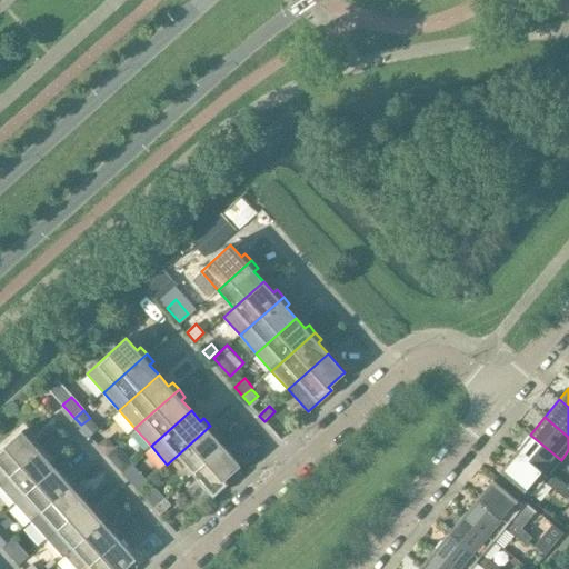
[(210,426),(177,456),(193,473),(222,447),(213,436),(217,432),(210,426)]
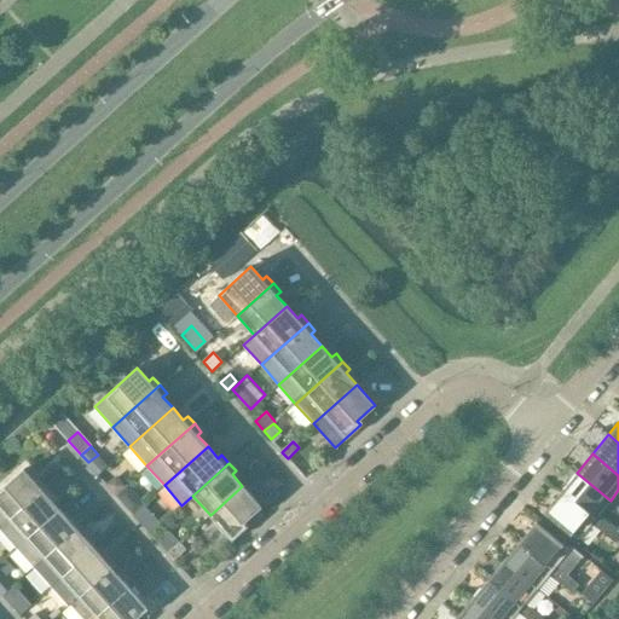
[(0,526),(46,486),(39,479),(35,482),(23,469),(0,490),(0,526)]
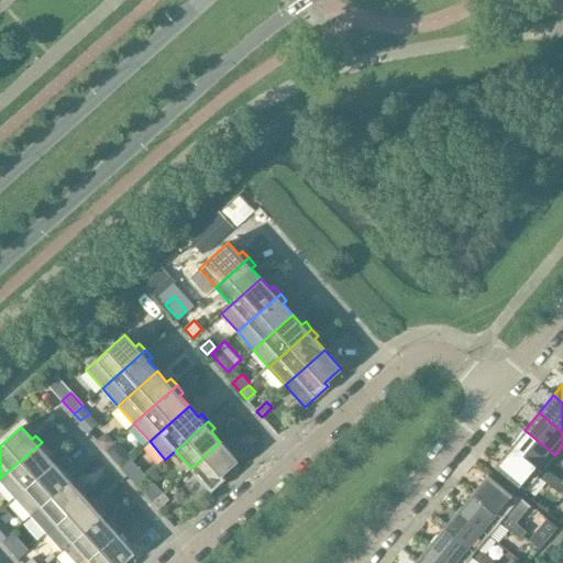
[(525,430),(510,446),(541,472),(538,476),(548,484),(554,477),(544,468),(555,455),(525,430)]
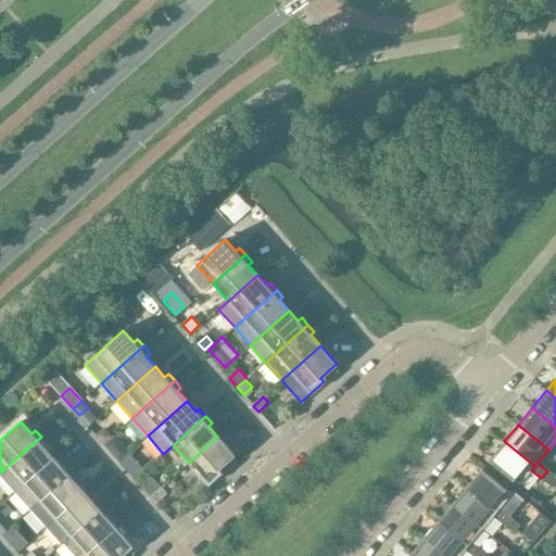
[(99,438),(104,443),(113,436),(106,430),(99,438)]
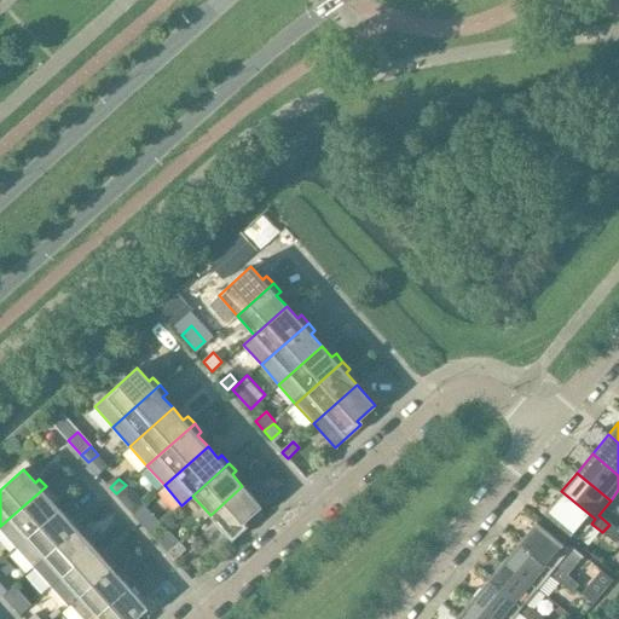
[(126,485),(116,493),(123,502),(133,493),(126,485)]
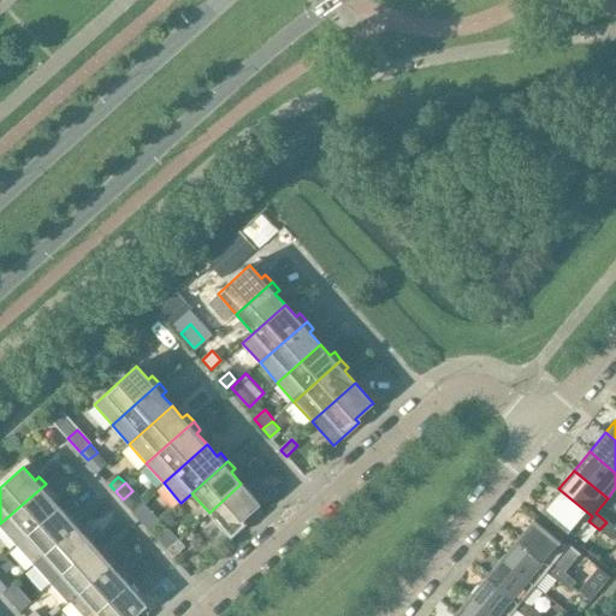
[(0,527),(16,545),(59,507),(48,495),(53,491),(46,484),(0,523),(0,527)]
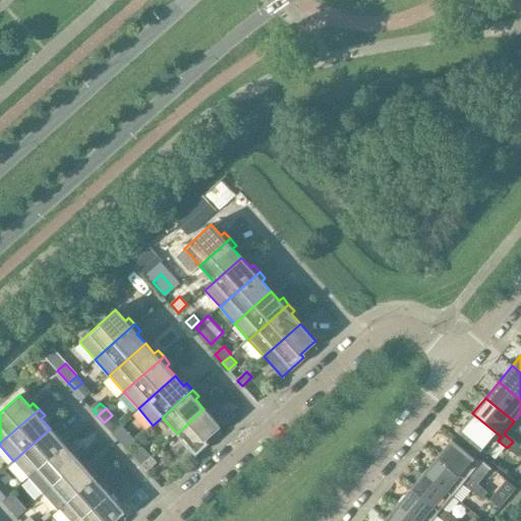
[(204,409),(177,433),(195,454),(208,443),(205,440),(220,426),(204,409)]
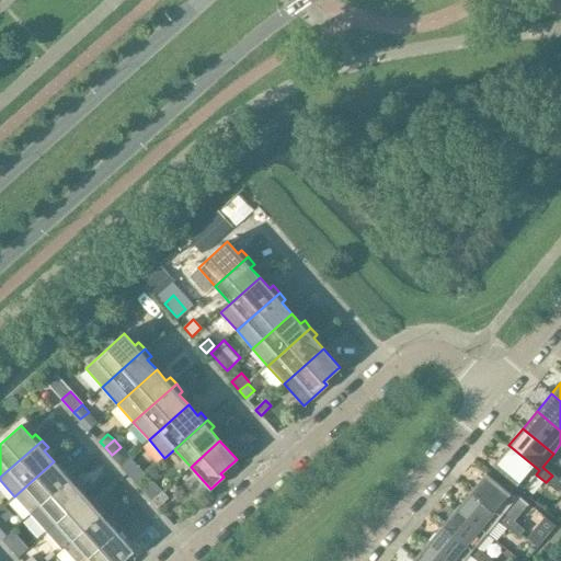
[(508,445),(493,464),(524,489),(536,474),(539,470),(508,445)]
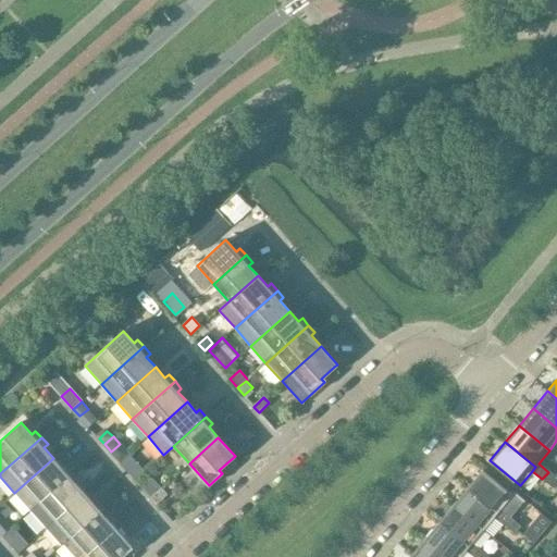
[(39,502),(73,472),(66,466),(62,469),(53,458),(14,493),(29,510),(39,502)]
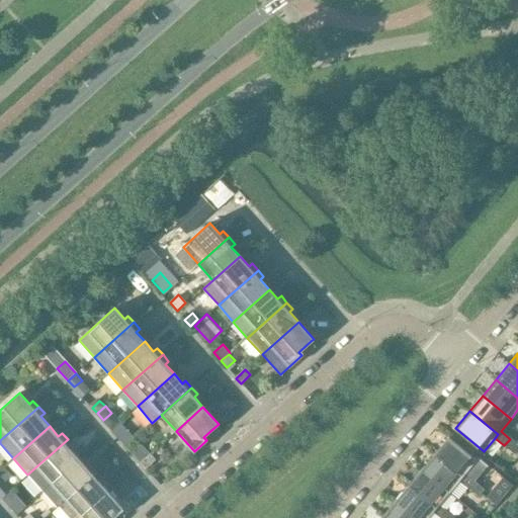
[(119,439),(125,445),(134,439),(127,432),(119,439)]
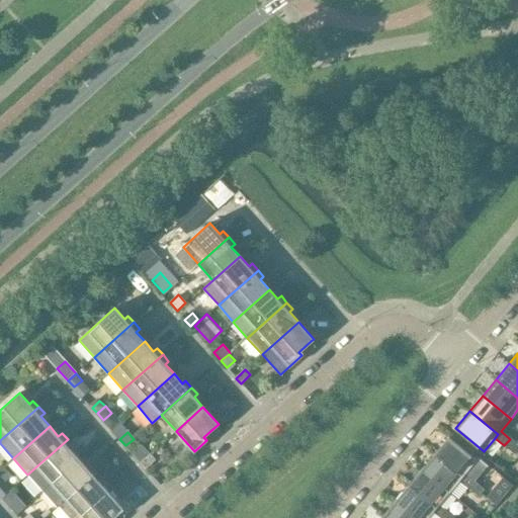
[(448,437),(434,453),(462,477),(465,473),(475,482),(487,466),(488,466),(488,465),(477,456),(477,457),(477,458),(476,459),(448,437)]
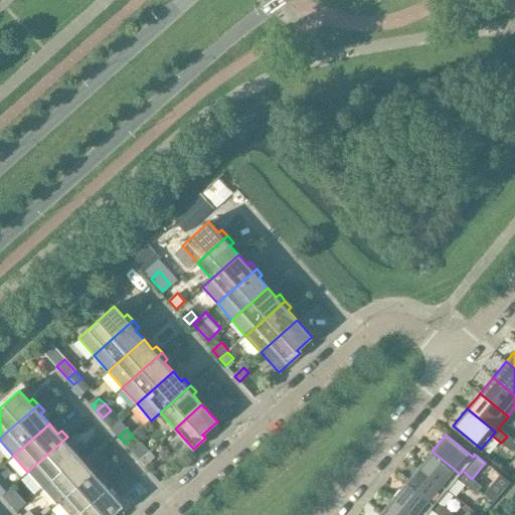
[(67,437),(36,464),(51,480),(78,456),(69,447),(72,444),(67,437)]
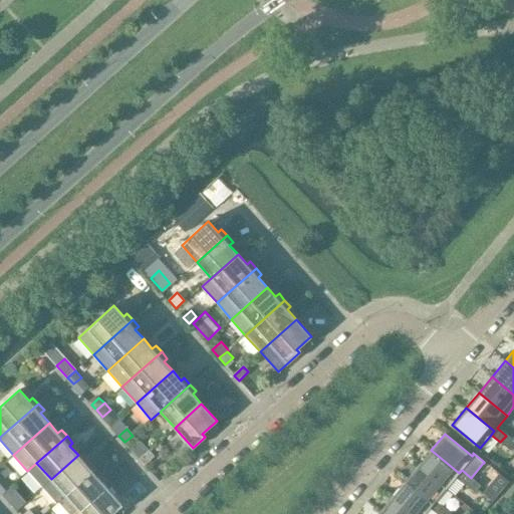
[(133,436),(124,442),(131,448),(138,441),(133,436)]
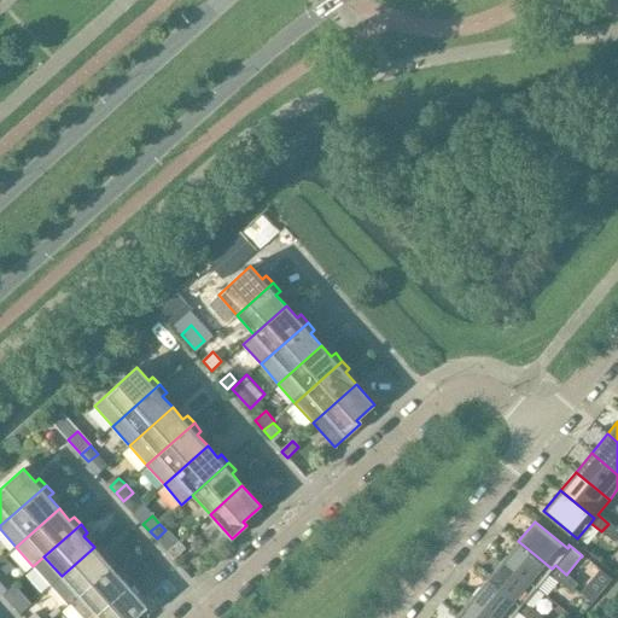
[(617,535),(617,531),(608,524),(601,531),(613,541),(617,535)]
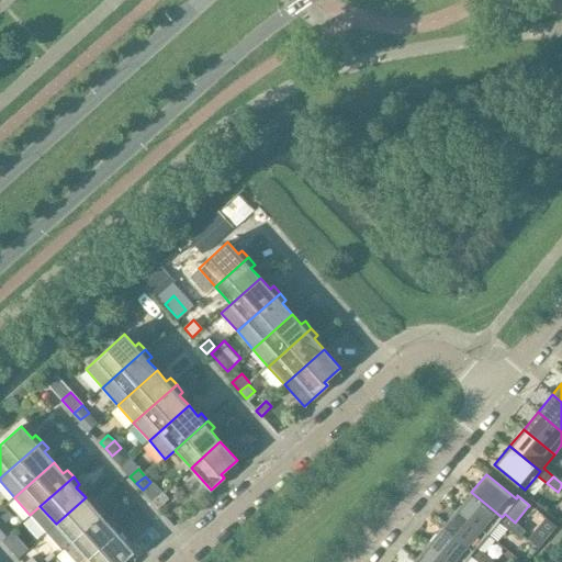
[(471,492),(457,509),(487,535),(498,520),(509,529),(515,523),(505,514),(502,517),(471,492)]
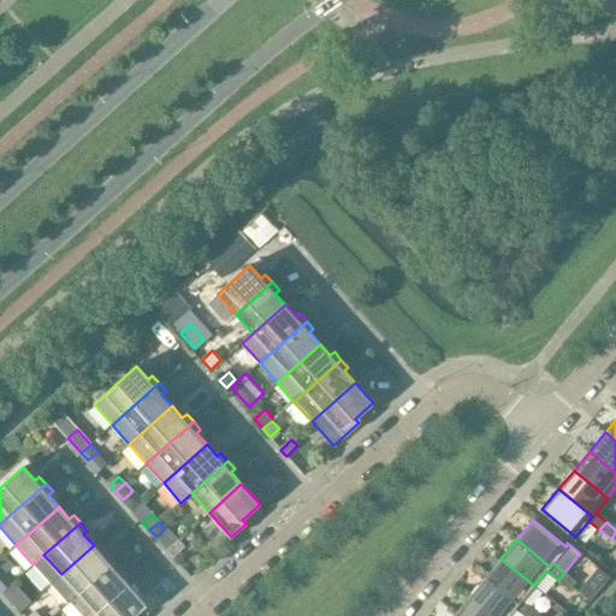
[(167,550),(172,557),(184,546),(178,540),(167,550)]
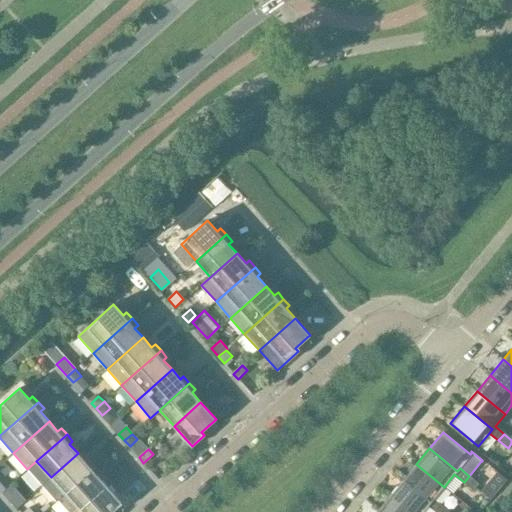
[(58,500),(95,467),(90,460),(86,463),(78,453),(51,477),(42,485),(56,501),(58,500)]
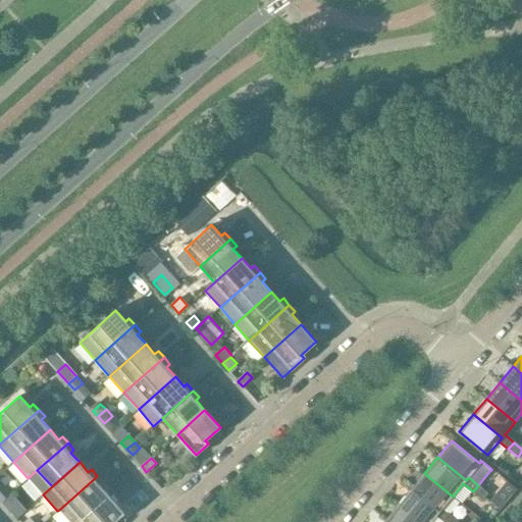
[(424,473),(411,488),(439,512),(442,509),(453,497),(424,473)]
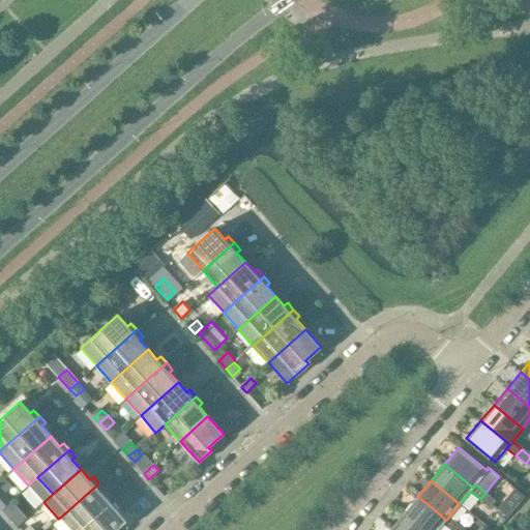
[(70,529),(79,529),(82,528),(110,503),(101,493),(105,490),(98,483),(60,518),(70,529)]
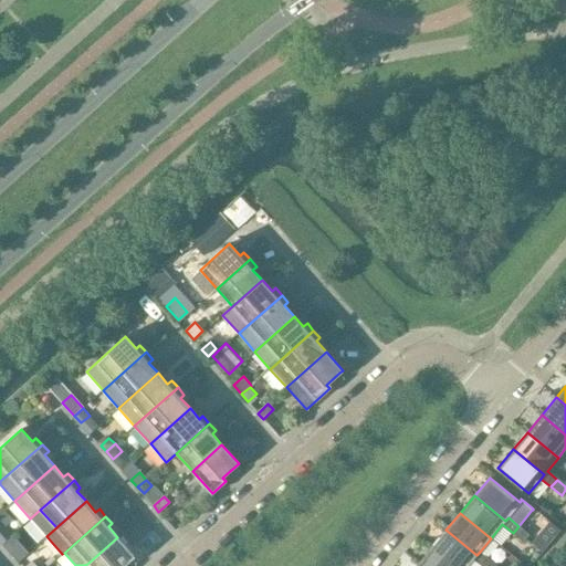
[(530,535),(519,526),(513,533),(523,542),(530,535)]
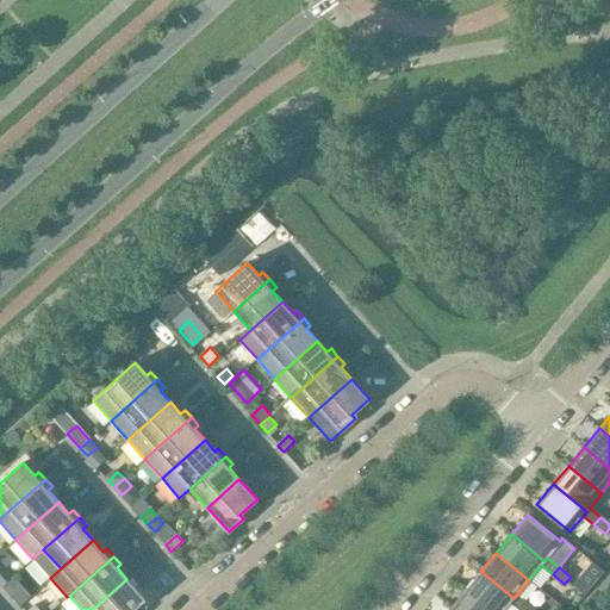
[(2,570),(0,571),(0,586),(1,587),(11,579),(2,570)]
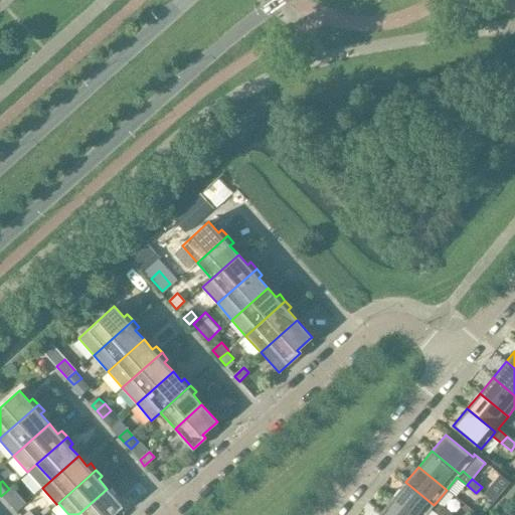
[(405,482),(392,498),(412,514),(425,514),(431,509),(438,514),(441,514),(446,510),(437,502),(434,505),(405,482)]
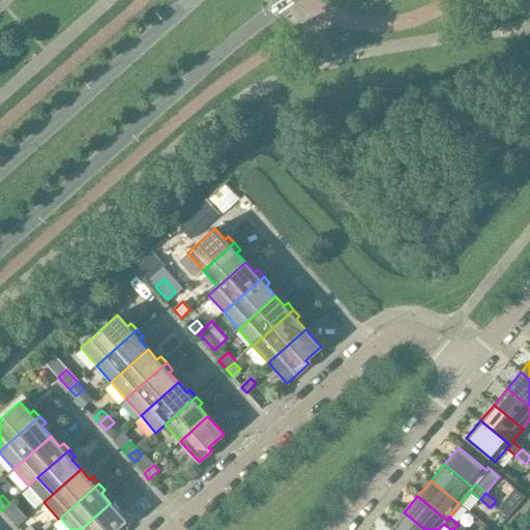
[(110,503),(82,528),(84,529),(114,529),(125,521),(110,503)]
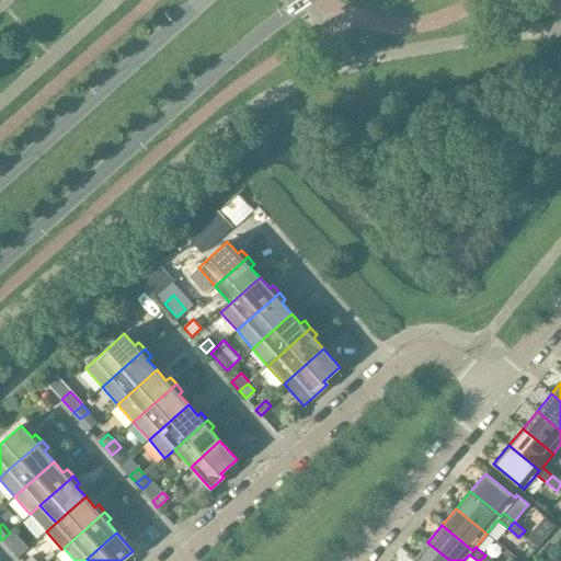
[(449,560),(427,542),(413,560),(414,560),(449,560)]
